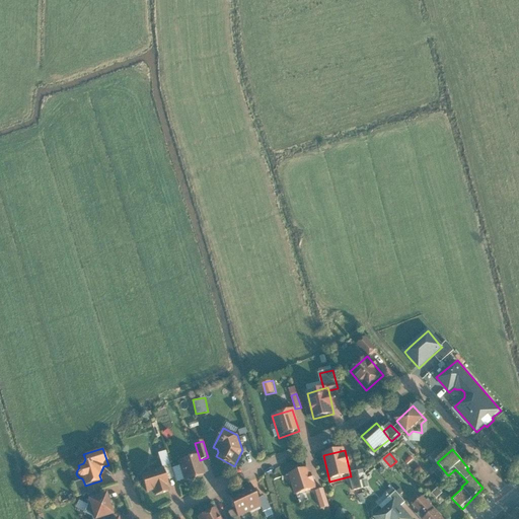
[(199,456),(177,462),(184,483),(205,476),(200,460),(199,456)]
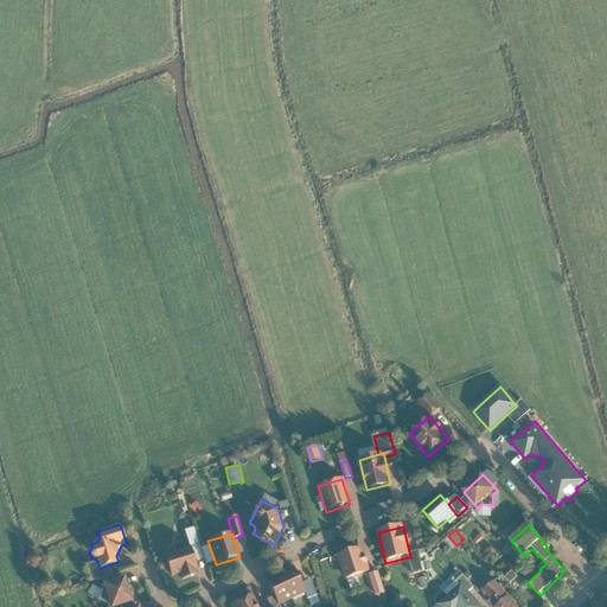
[(190,548),(165,556),(172,577),(180,575),(181,580),(198,575),(190,548)]
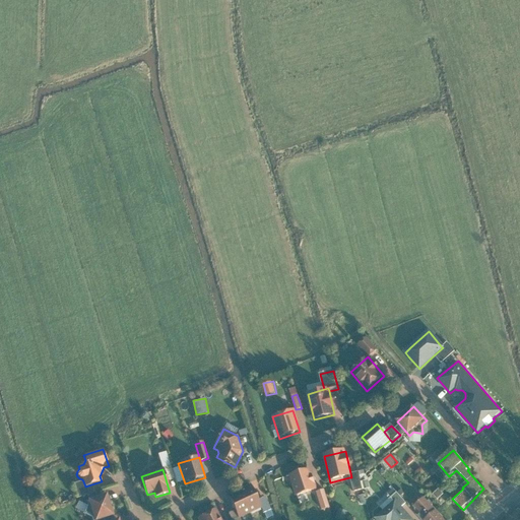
[(309,469),(289,475),(297,498),(316,492),(309,469)]
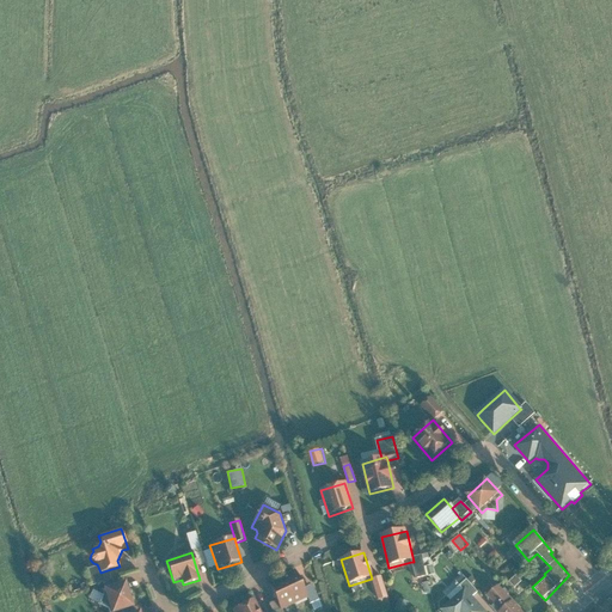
[(423,558),(414,562),(411,562),(416,580),(428,576),(423,558)]
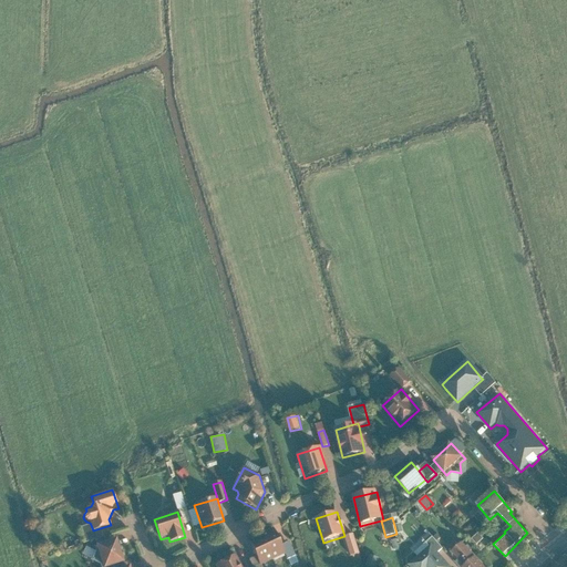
[(103,538),(100,528),(93,531),(91,525),(79,528),(84,544),(103,538)]
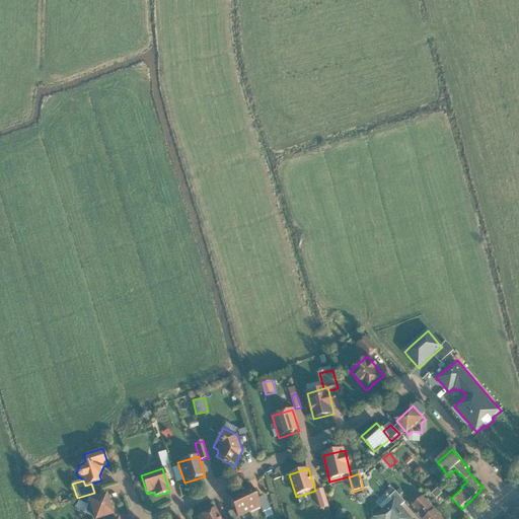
[(249,485),(238,490),(249,514),(261,509),(256,501),(249,485)]
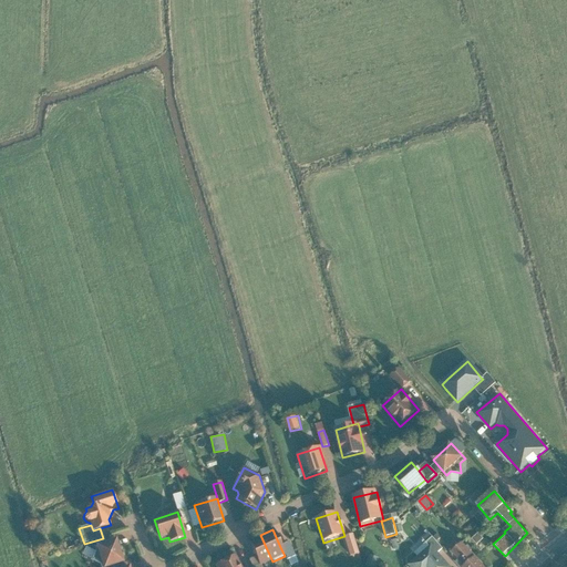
[(468,538),(475,545),(483,538),(477,531),(468,538)]
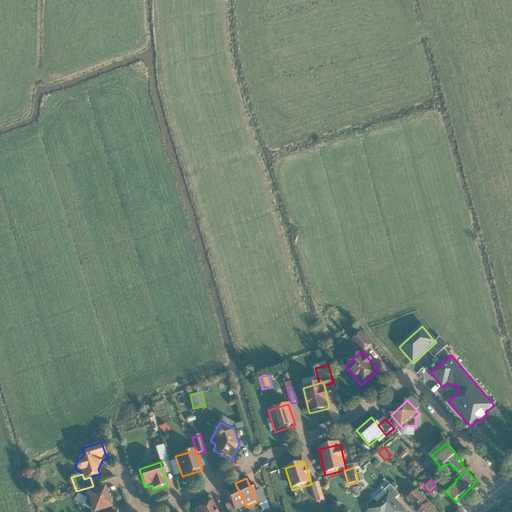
[(382,487),(388,493),(390,492),(397,500),(401,496),(388,482),(382,487)]
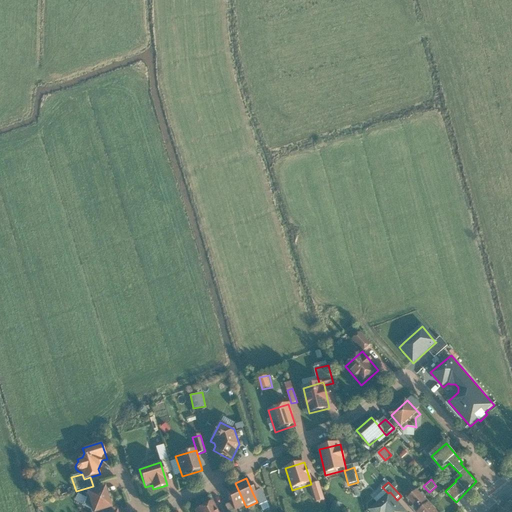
[(235,483),(224,488),(231,503),(235,511),(246,507),(235,483)]
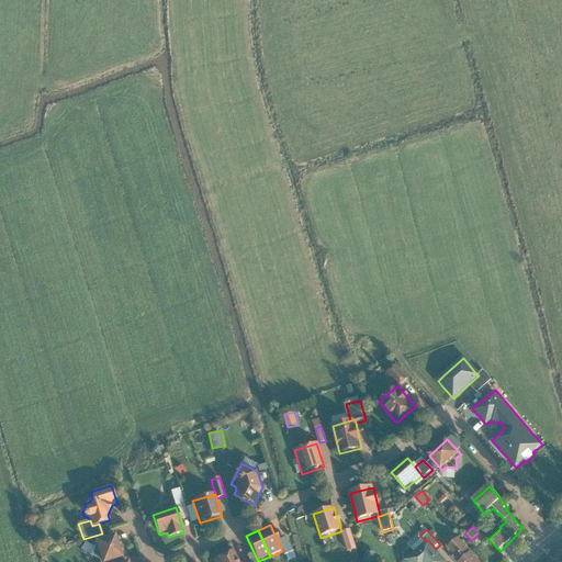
[(356,549),(350,530),(343,532),(349,551),(356,549)]
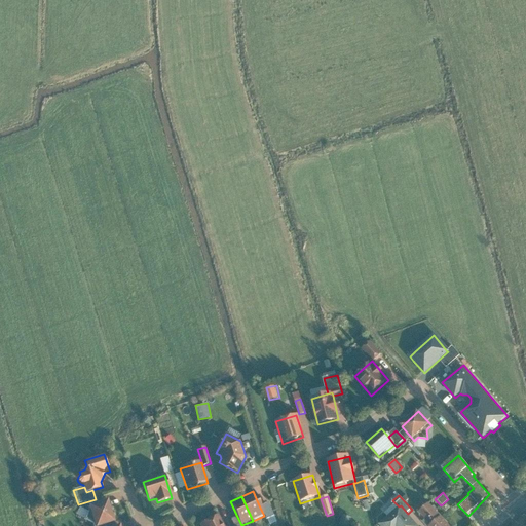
[(104,525),(114,523),(107,501),(89,508),(90,512),(84,520),(95,524),(95,525),(104,525)]
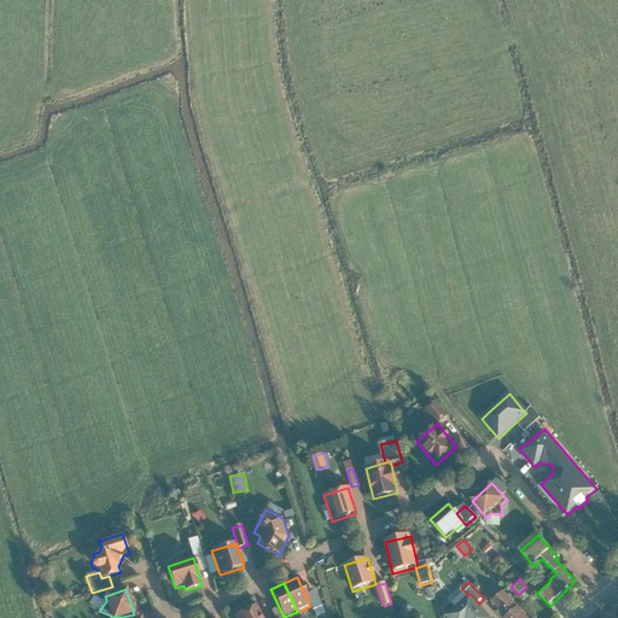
[(528,617),(505,592),(493,602),(507,617),(528,617)]
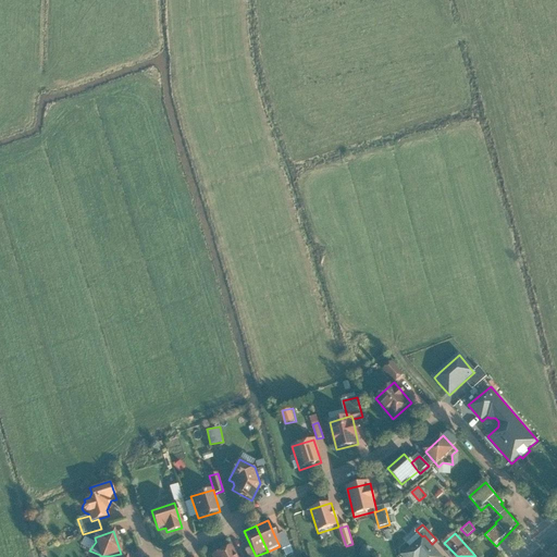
[(284,534),(275,537),(280,546),(282,551),(291,546),(284,534)]
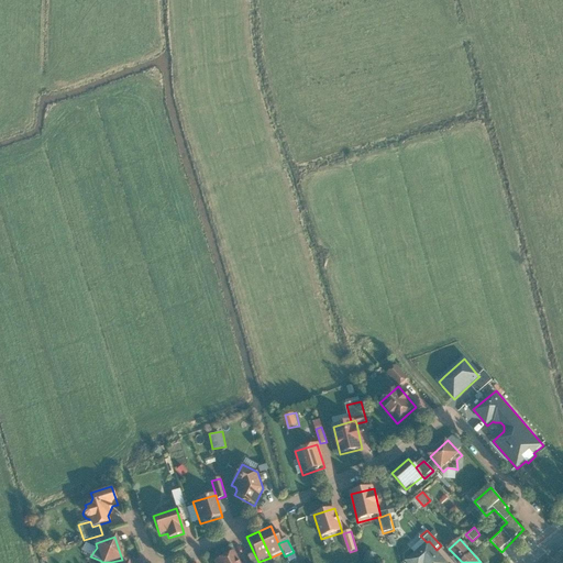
[(449,562),(437,550),(429,541),(427,542),(406,562),(449,562)]
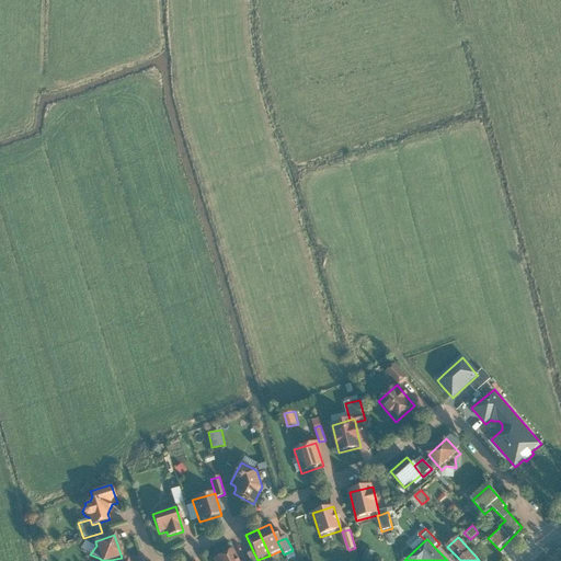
[(366,548),(363,559),(369,560),(373,560),(376,551),(366,548)]
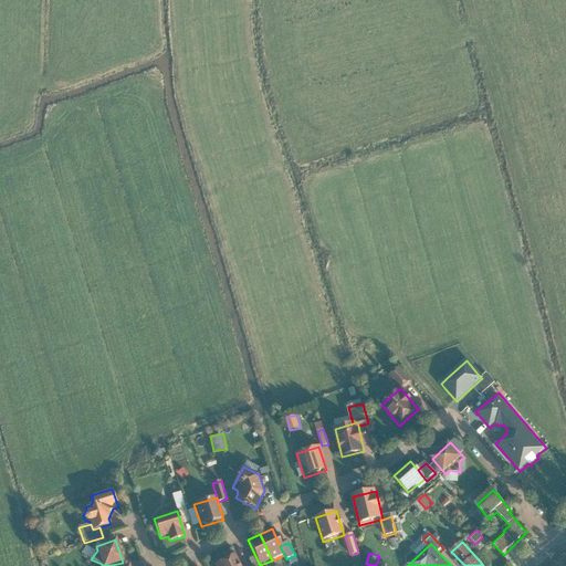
[(240,565),(234,555),(216,565),(240,565)]
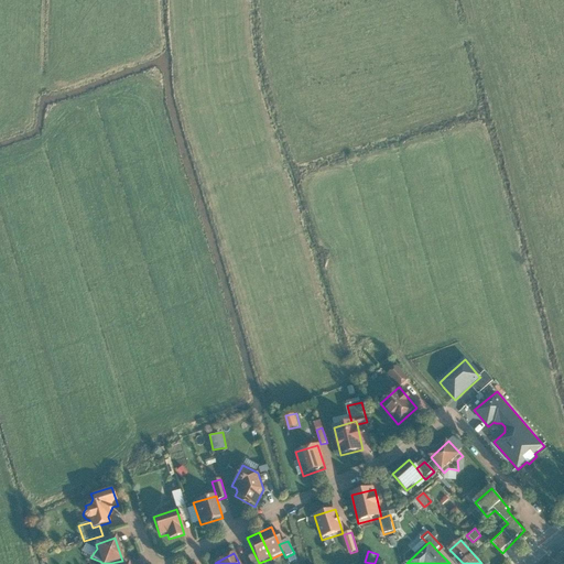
[(248,557),(250,563),(259,563),(255,554),(248,557)]
